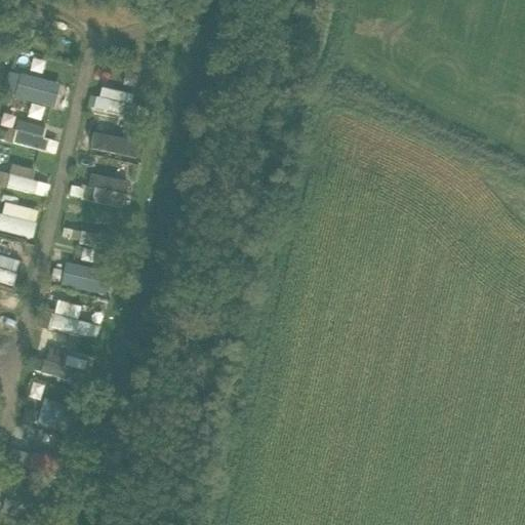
[(53,107),(57,82),(19,76),(15,101),(53,107)]
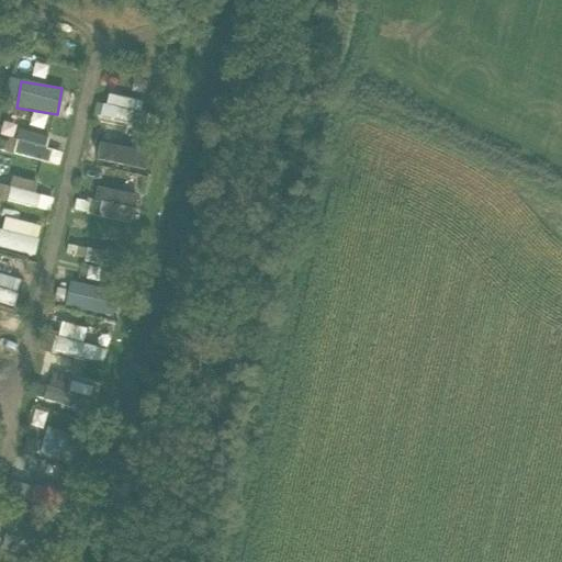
[(156,133),(159,120),(144,115),(147,103),(111,94),(109,105),(97,102),(93,116),(156,133)]
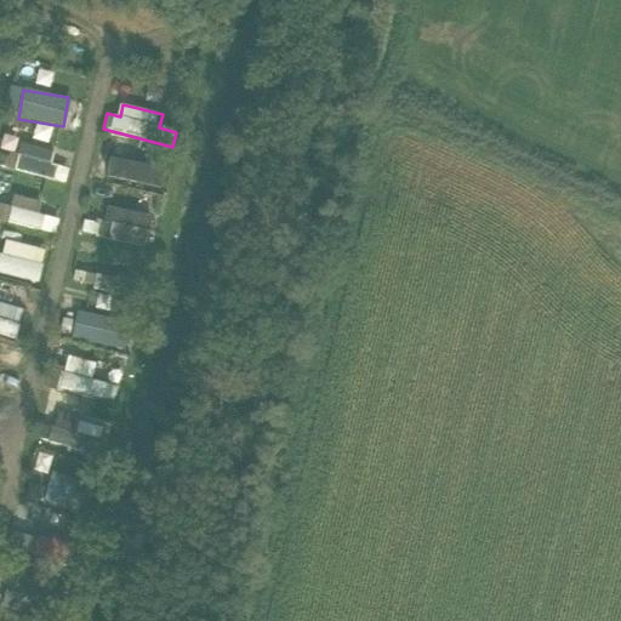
[(56,153),(6,141),(0,165),(0,166),(68,183),(70,169),(53,164),(56,153)]
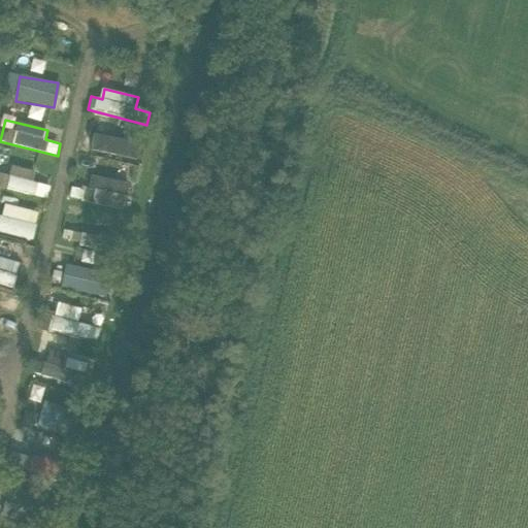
[(52,186),(35,182),(37,172),(14,166),(8,189),(47,200),(52,186)]
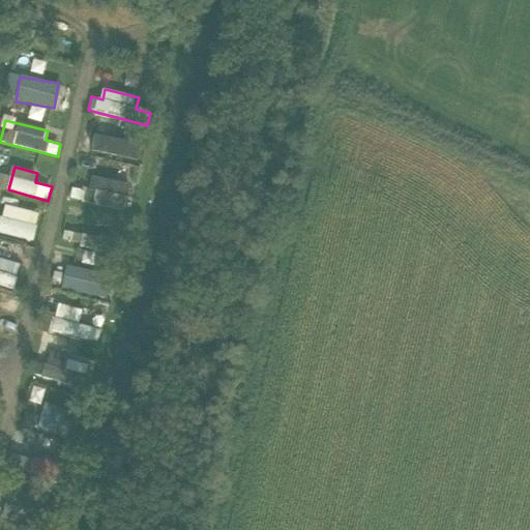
[(0,173),(0,188),(7,190),(10,176),(0,173)]
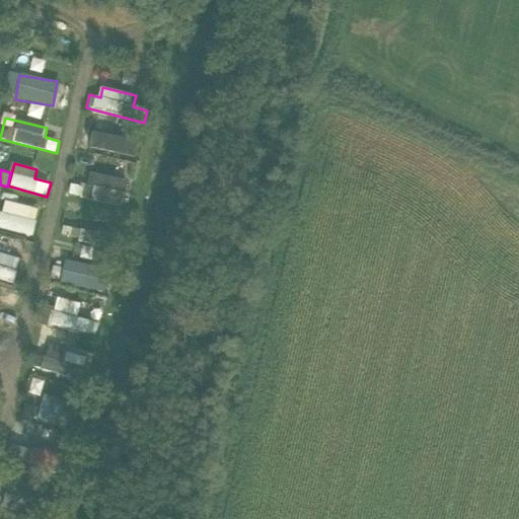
[(90,170),(82,197),(124,209),(132,182),(90,170)]
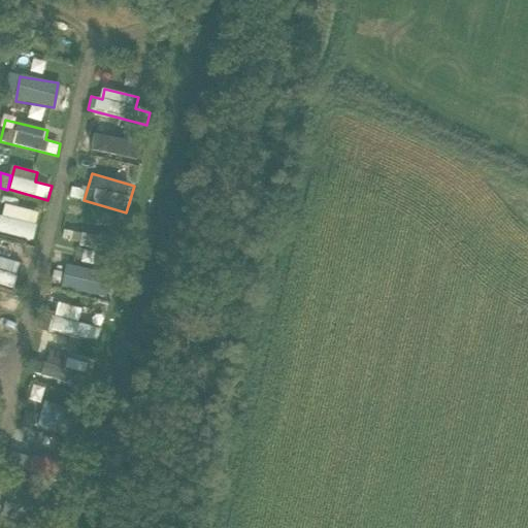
[(64,230),(62,241),(110,251),(113,239),(64,230)]
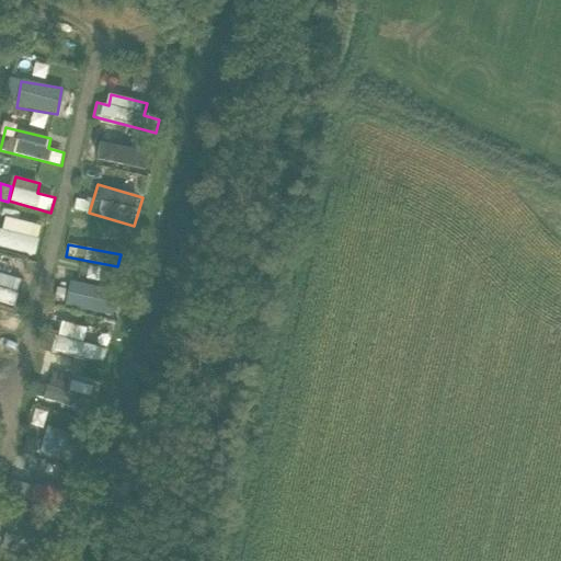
[(1,256),(0,263),(0,272),(22,277),(25,261),(1,256)]
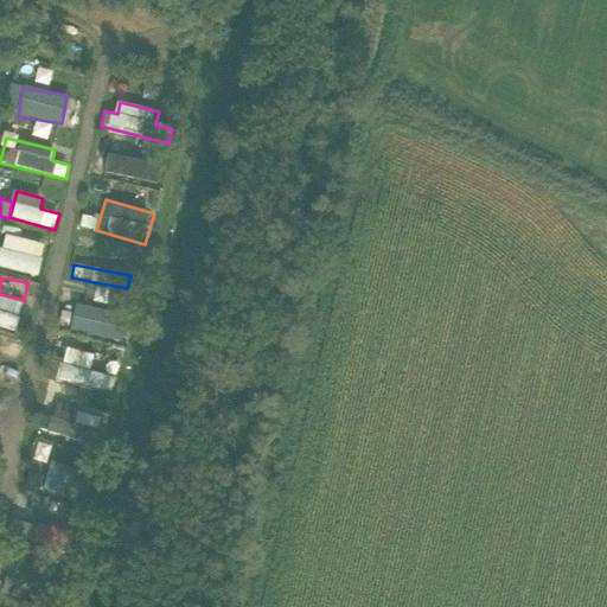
[(0,296),(0,326),(19,331),(25,301),(0,296)]
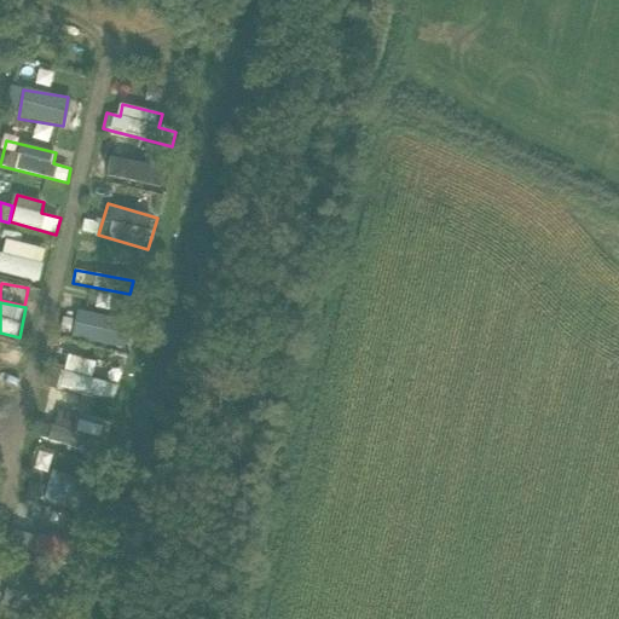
[(80,308),(73,336),(126,351),(133,323),(80,308)]
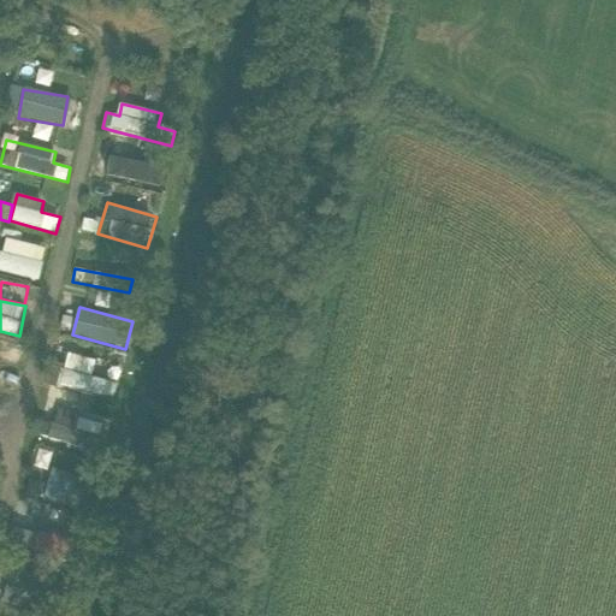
[(119,381),(63,372),(59,388),(117,397),(119,381)]
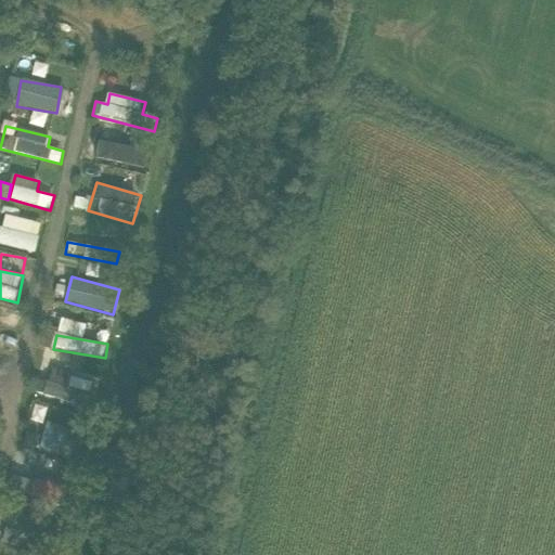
[(88,408),(94,381),(51,370),(44,397),(88,408)]
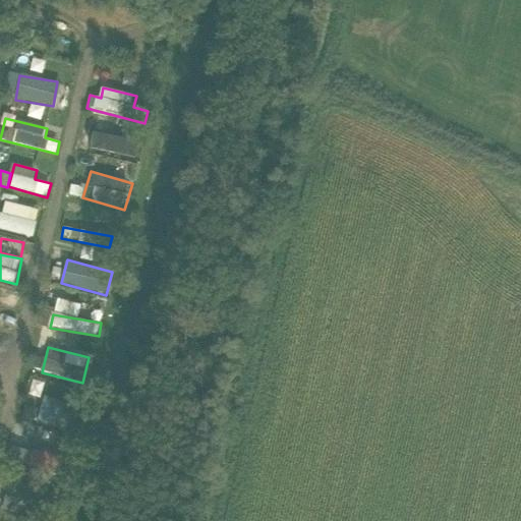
[(33,379),(30,393),(46,396),(49,383),(33,379)]
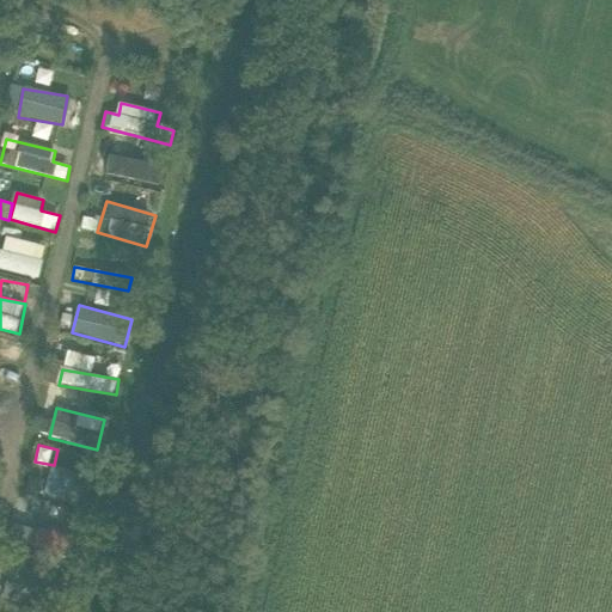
[(51,467),(44,499),(80,506),(87,475),(51,467)]
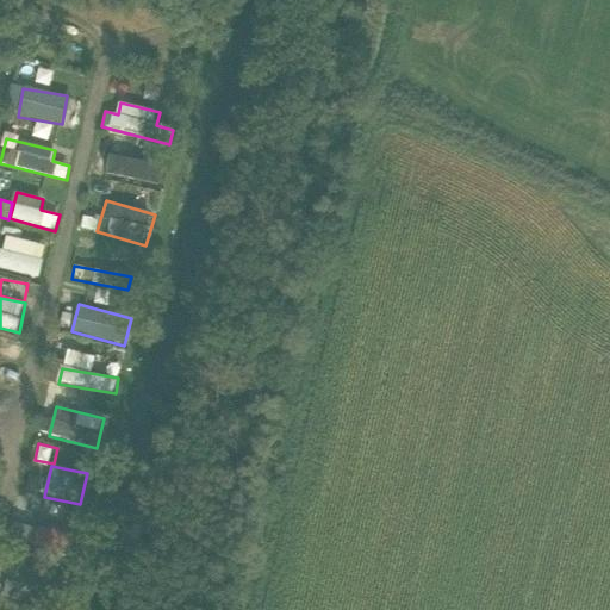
[(57,524),(60,506),(18,499),(16,517),(57,524)]
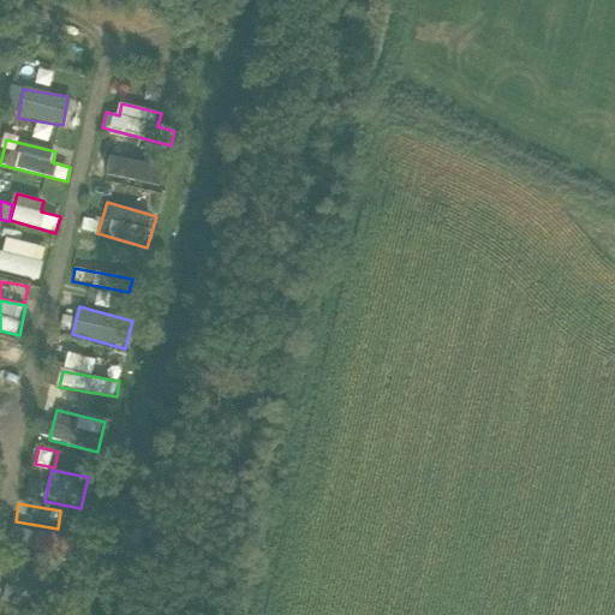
[(1,598),(36,610),(46,584),(11,571),(1,598)]
